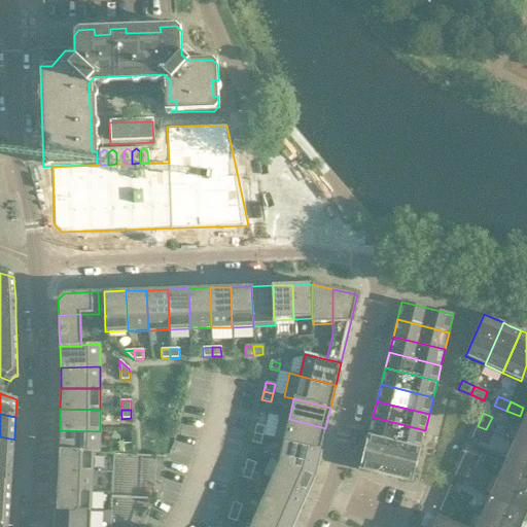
[(279,417),(274,438),(320,451),(325,428),(289,419),(279,416),(279,417)]
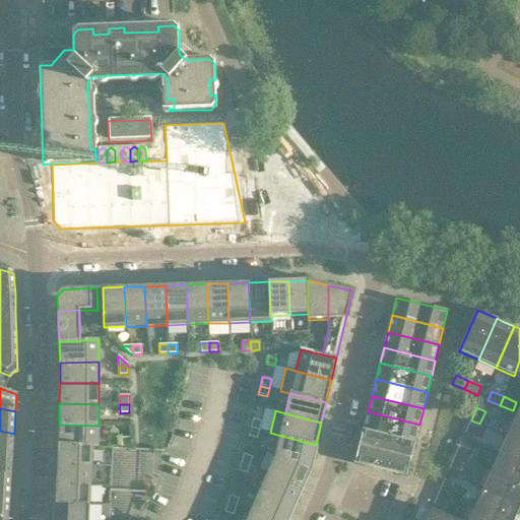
[(419,425),(368,411),(364,429),(409,441),(414,443),(419,425)]
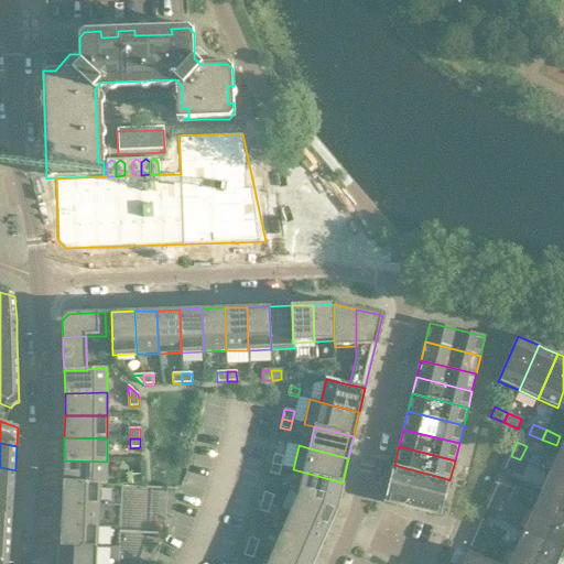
[(563,454),(560,453),(524,531),(563,548),(563,454)]
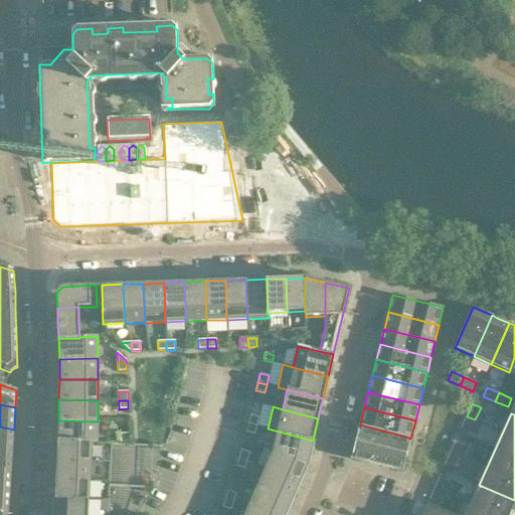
[(250,415),(248,424),(256,426),(256,425),(259,417),(250,415)]
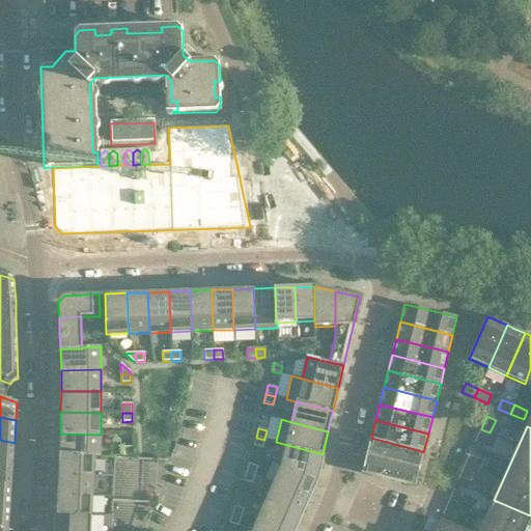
[(490,432),(481,429),(475,442),(484,446),(490,432)]
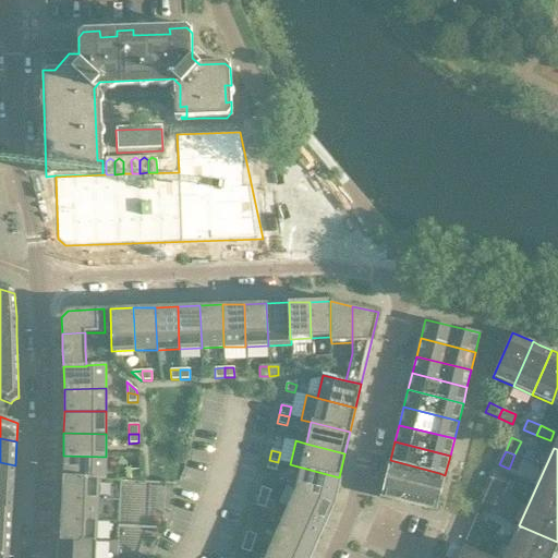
[(105,480),(106,457),(63,456),(62,477),(105,480)]
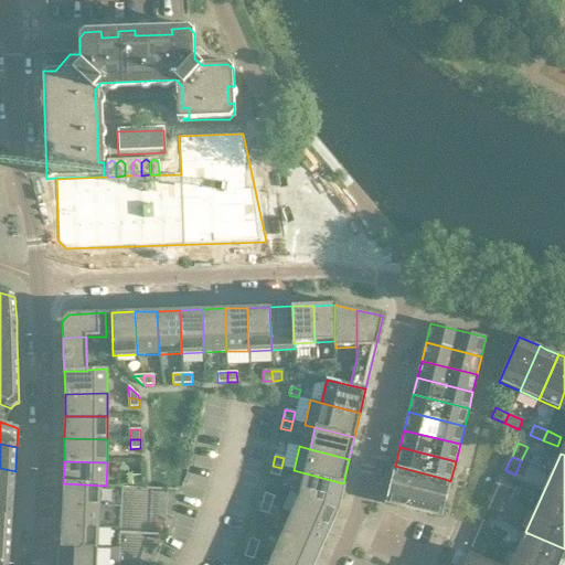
[(273,466),(269,475),(279,477),(281,468),(273,466)]
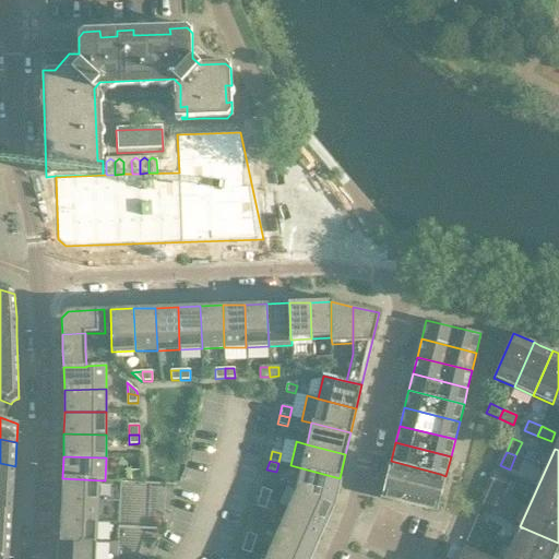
[(437,511),(445,476),(440,474),(391,461),(382,498),(437,511)]
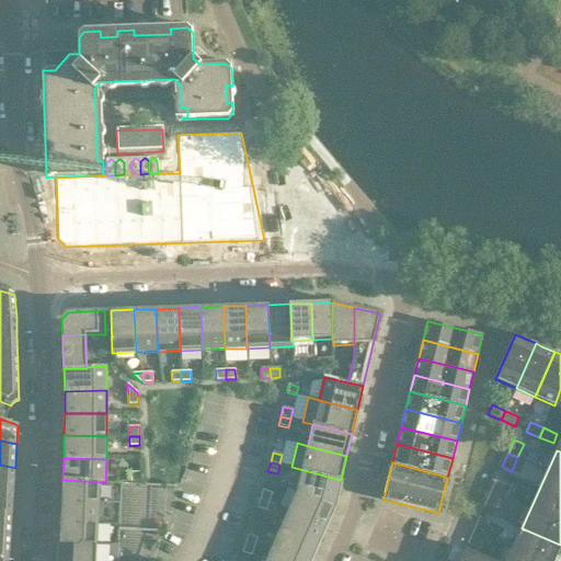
[(15,468),(0,465),(0,490),(13,492),(15,468)]
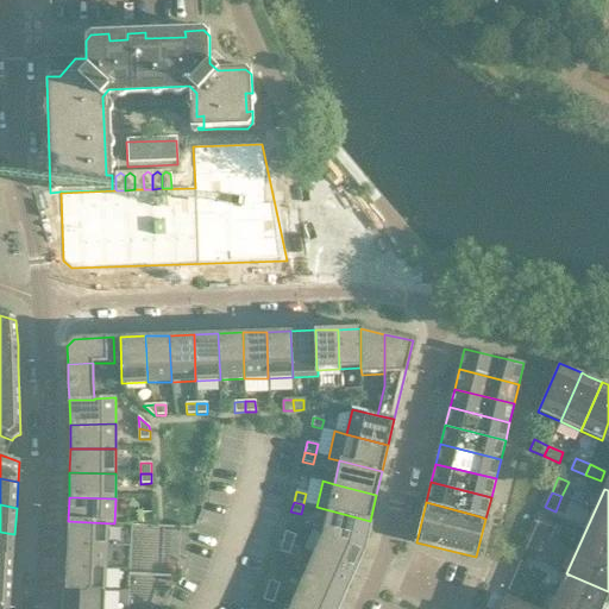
[(316,507),(316,508),(322,509),(316,531),(322,533),(363,548),(370,521),(316,507)]
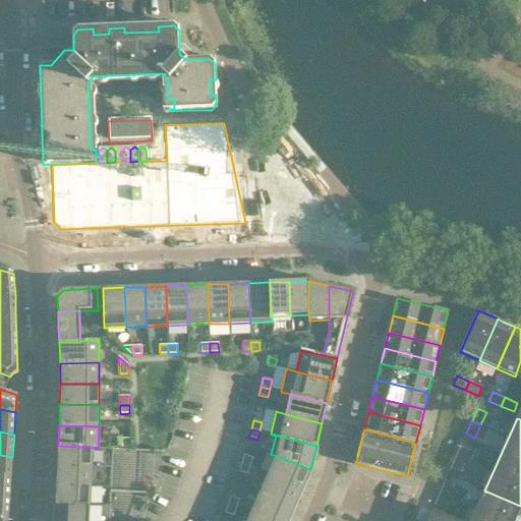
[(121,439),(122,448),(130,448),(130,439),(121,439)]
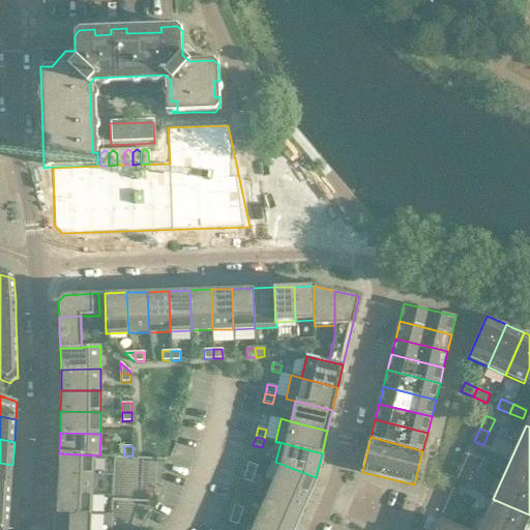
[(478,455),(470,451),(464,464),(473,468),(478,455)]
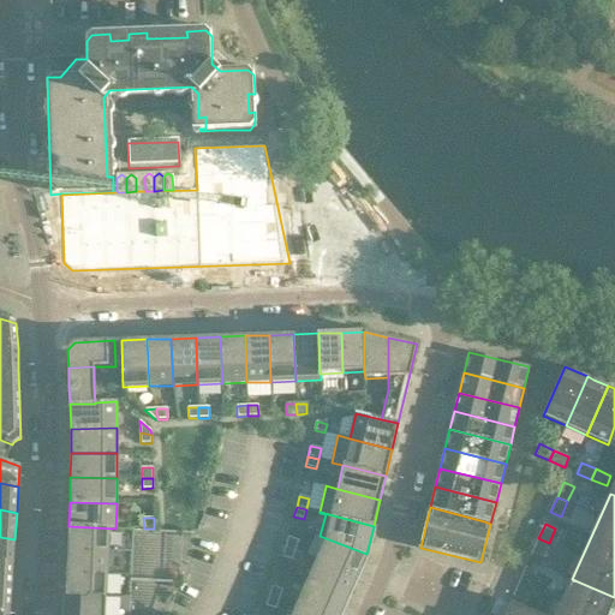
[(69,526),(69,549),(108,551),(109,530),(115,530),(115,529),(69,526)]
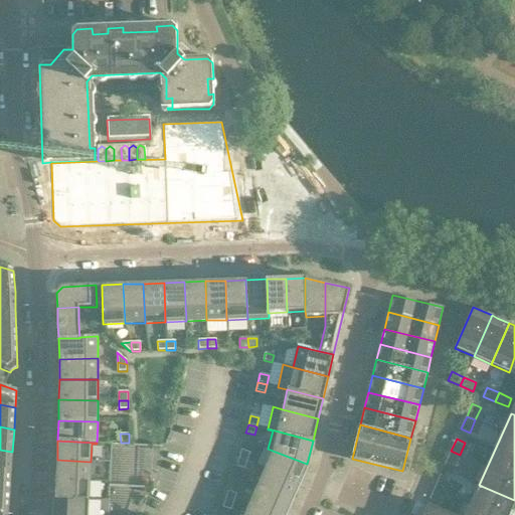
[(0,470),(11,472),(12,452),(0,450),(0,470)]
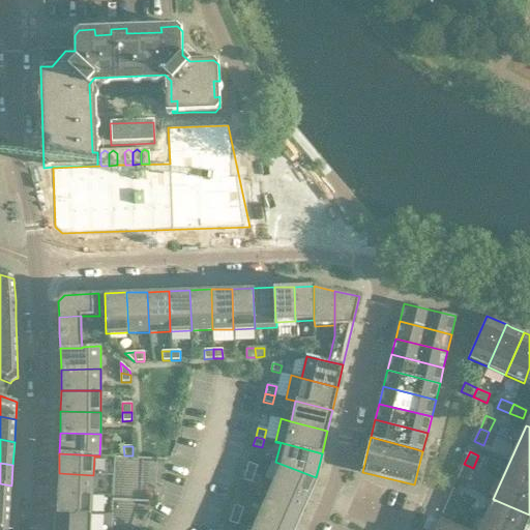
[(248,463),(245,471),(255,474),(257,466),(248,463)]
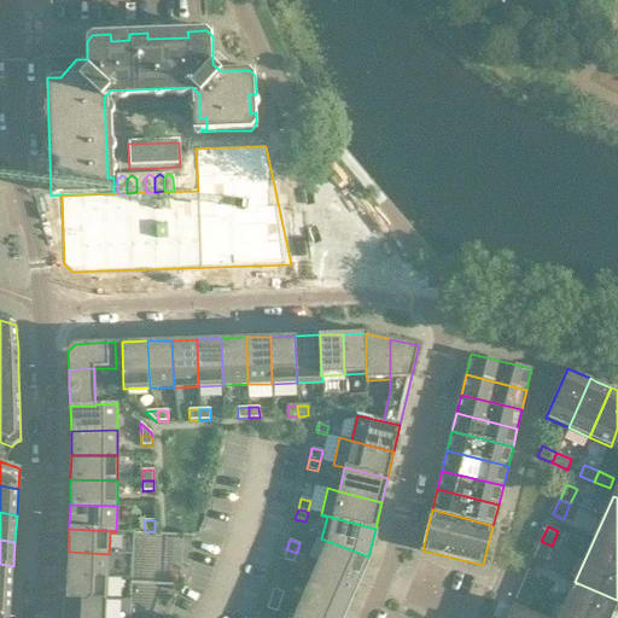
[(327,541),(318,563),(357,581),(368,557),(327,541)]
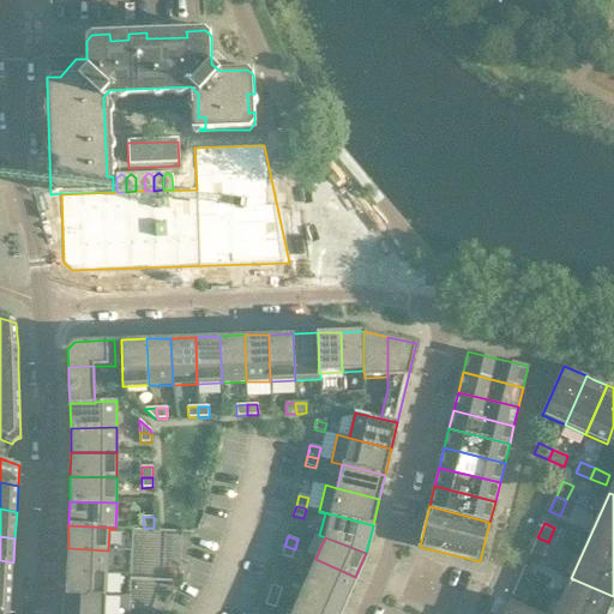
[(548,542),(537,537),(531,553),(542,558),(548,542)]
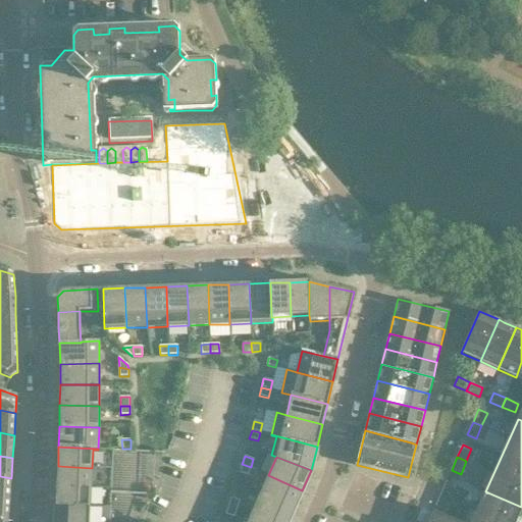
[(242,464),(239,473),(248,475),(251,467),(242,464)]
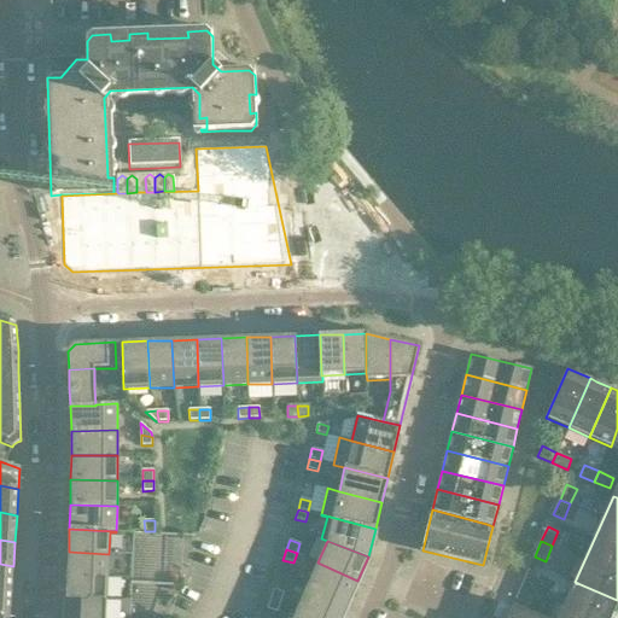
[(69,552),(68,576),(108,577),(109,554),(69,552)]
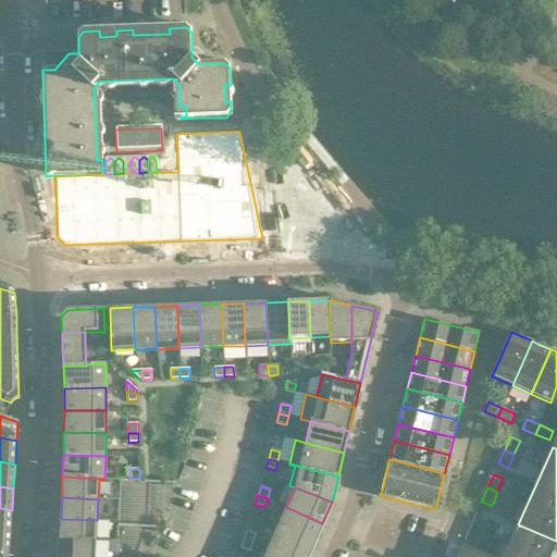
[(286,507),(276,529),(313,545),(322,523),(286,507)]
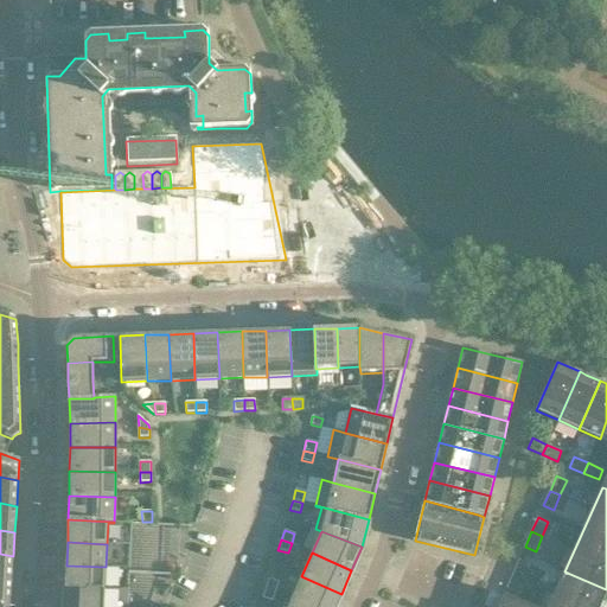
[(0,577),(12,581),(13,556),(0,554),(0,577)]
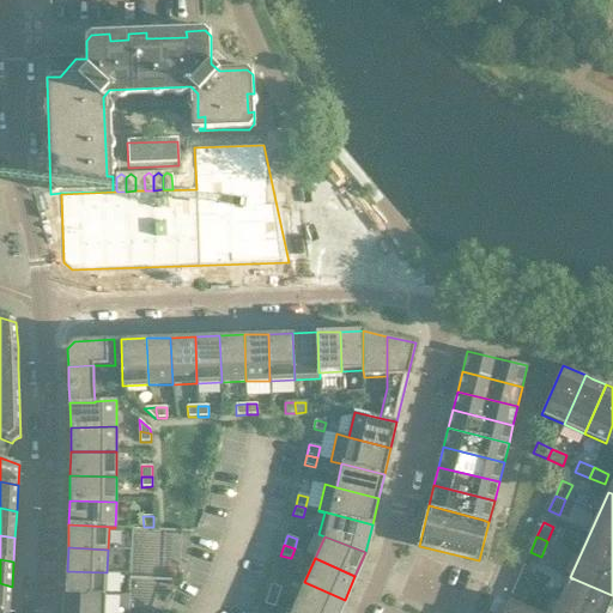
[(535,570),(525,565),(517,580),(528,584),(535,570)]
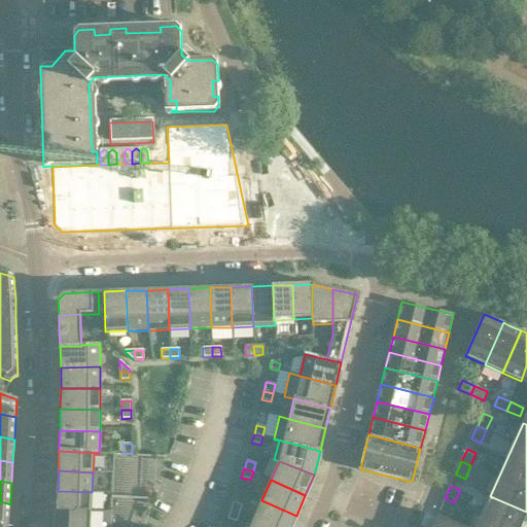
[(58,491),(57,511),(91,512),(92,492),(58,491)]
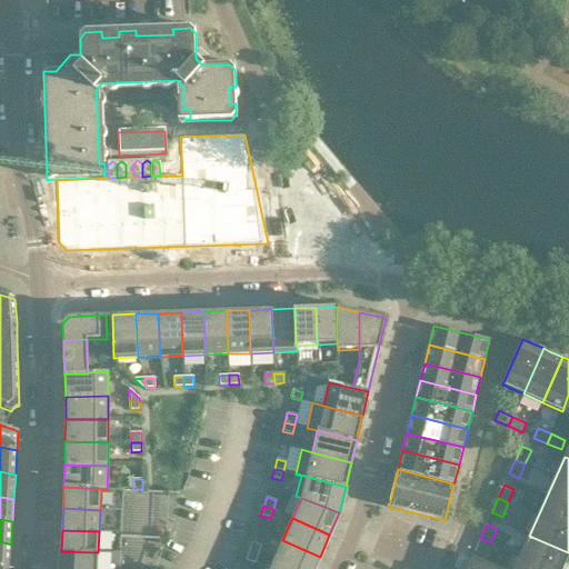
[(568,552),(529,536),(513,568),(499,568),(472,557),(467,568),(568,568),(568,567),(568,552)]
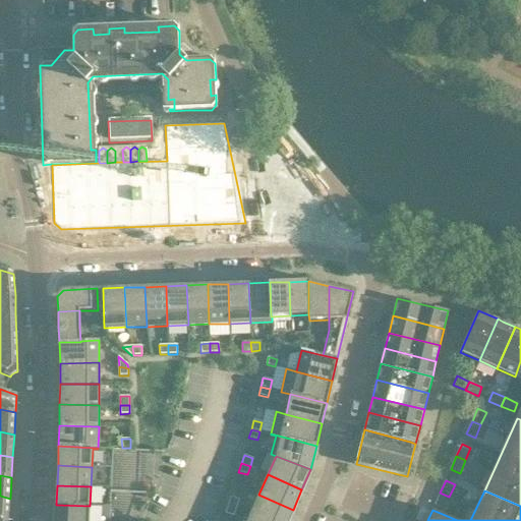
[(449,497),(440,493),(435,506),(444,509),(449,497)]
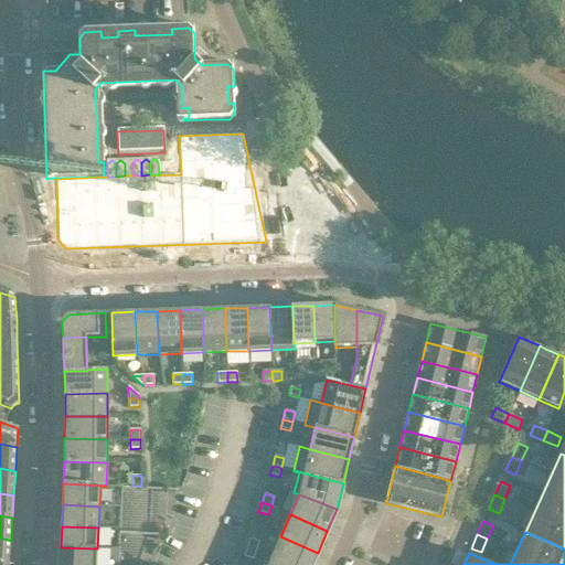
[(280,536),(272,558),(286,564),(311,564),(318,553),(280,536)]
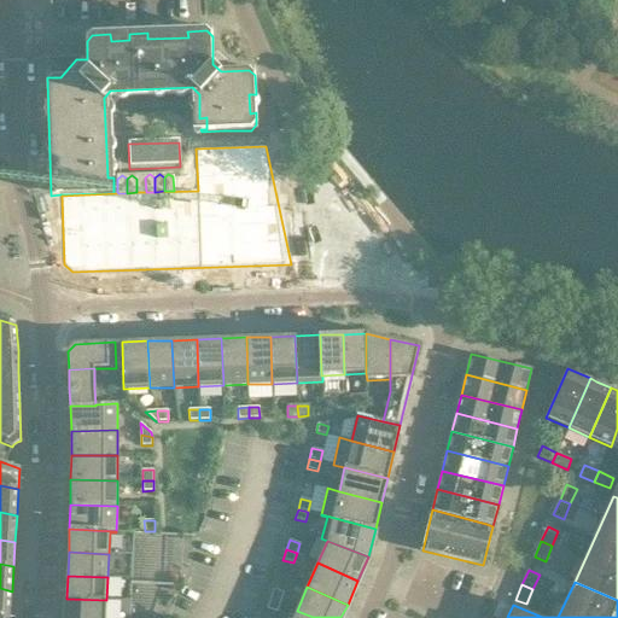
[(12,592),(0,588),(0,617),(10,617),(12,592)]
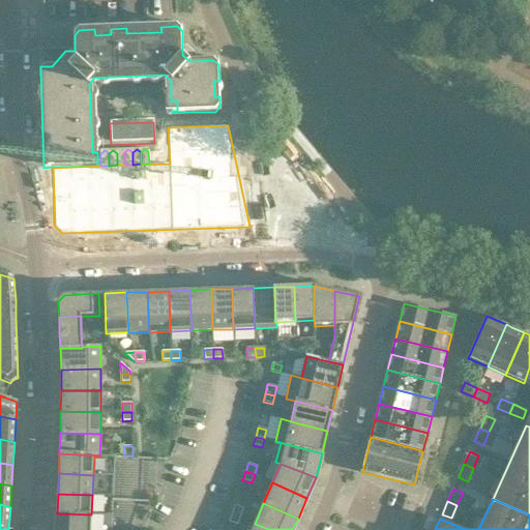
[(235,505),(232,513),(240,517),(243,508),(235,505)]
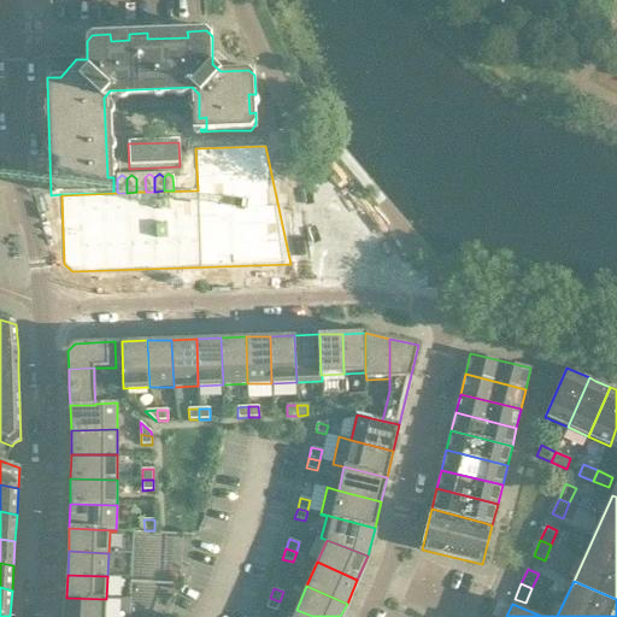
[(66,598),(65,616),(105,616),(106,599),(66,598)]
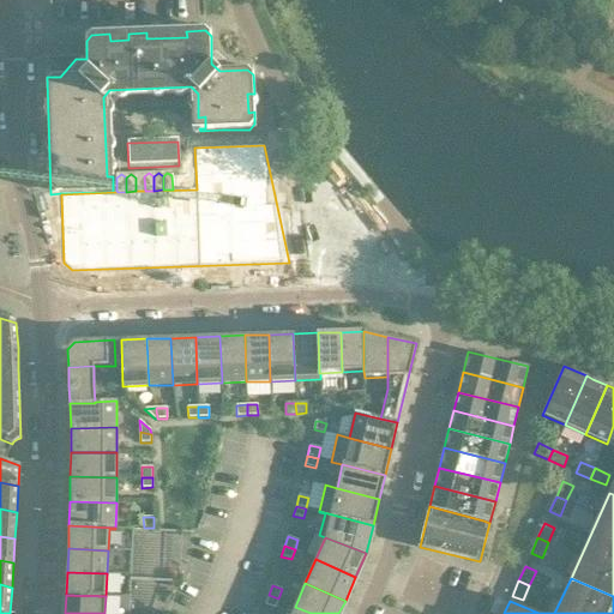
[(269,595),(265,605),(276,608),(278,599),(269,595)]
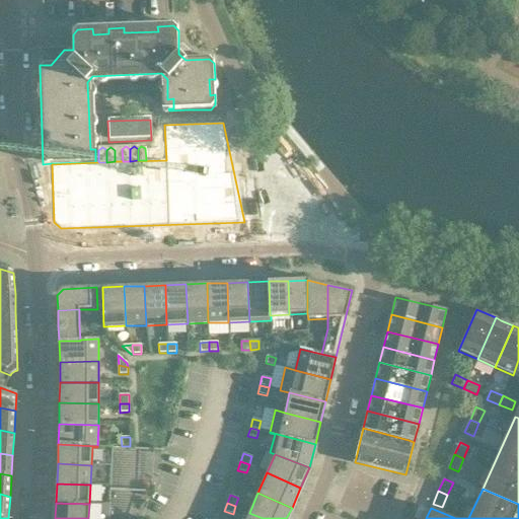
[(424,518),(428,511),(420,507),(415,518),(418,518),(424,518)]
